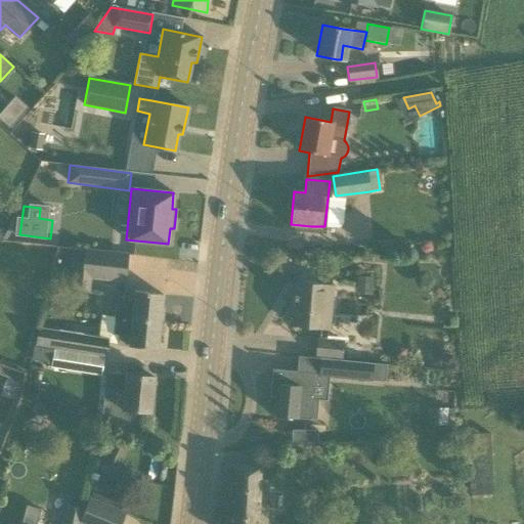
[(126,255),(83,251),(81,276),(124,281),(126,255)]
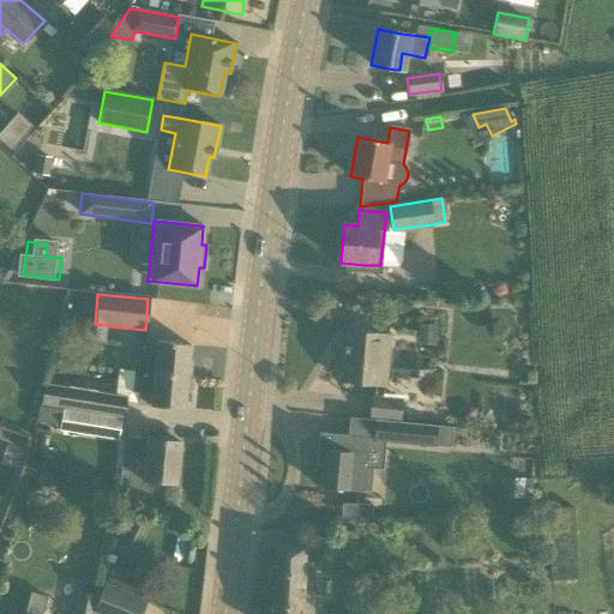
[(342,366),(341,380),(365,383),(375,384),(384,384),(385,368),(387,336),(383,333),(359,331),(359,333),(348,332),(344,366),(342,366)]
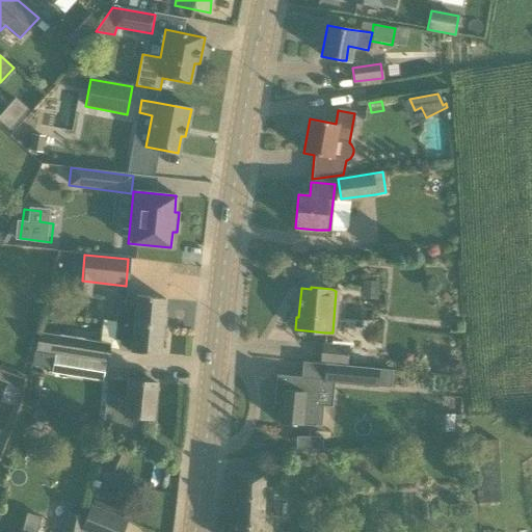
[(115,322),(162,326),(164,299),(125,295),(124,300),(122,300),(117,303),(115,322)]
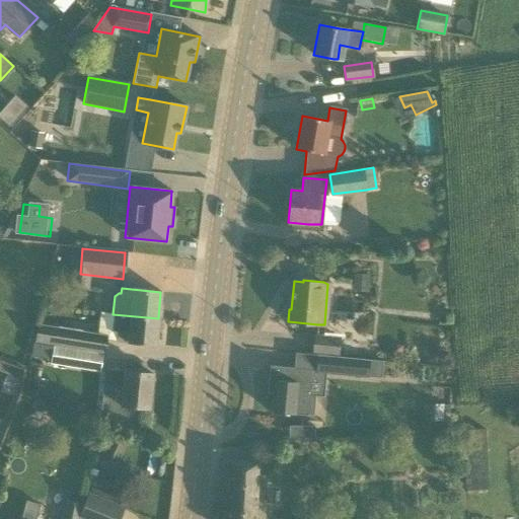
[(109,332),(110,311),(98,311),(97,332),(109,332)]
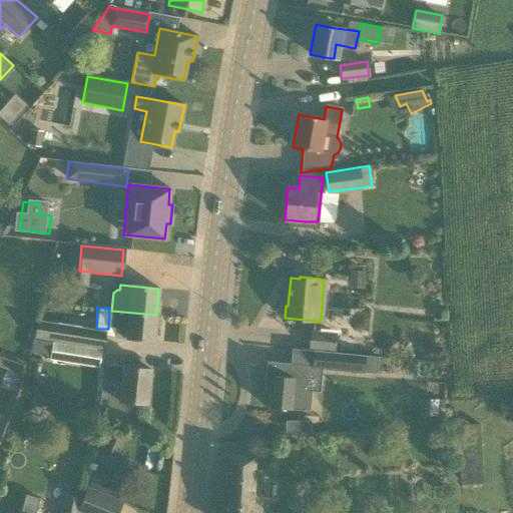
[(153,342),(156,315),(111,311),(110,328),(115,328),(114,338),(153,342)]
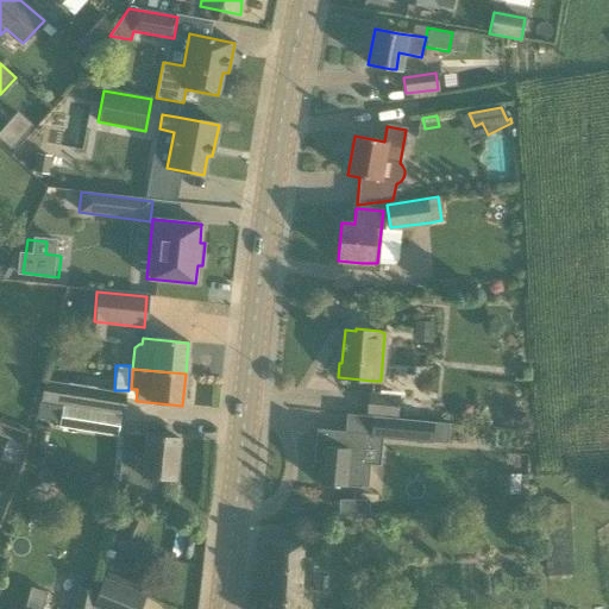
[(62,406),(120,415),(123,415),(126,399),(43,384),(39,402),(62,406)]
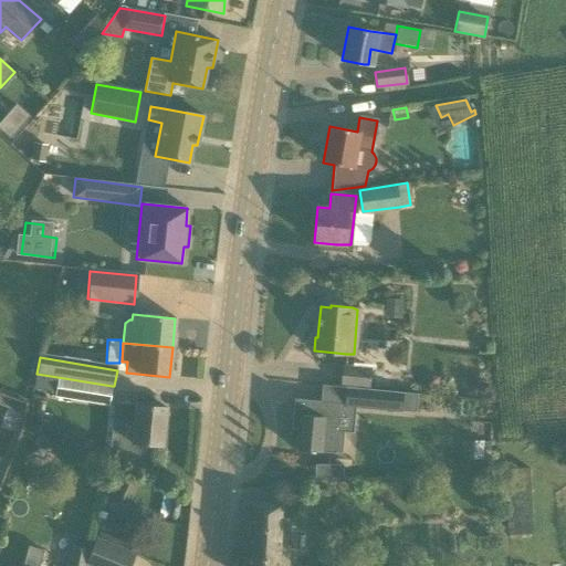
[(386,389),(387,388),(401,389),(402,374),(370,370),(370,369),(343,367),(342,385),(386,389)]
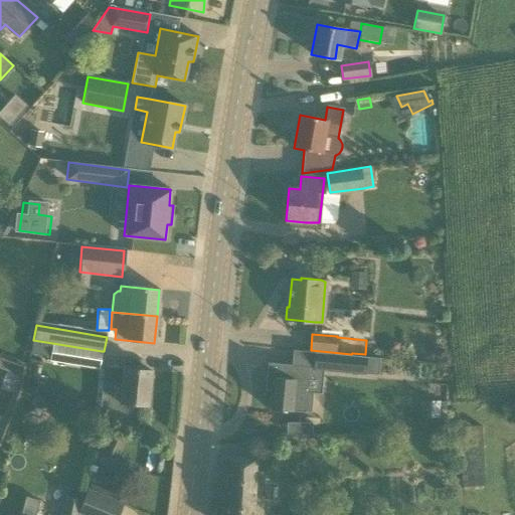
[(52,343),(52,344),(32,341),(23,383),(36,385),(40,361),(36,360),(38,349),(51,351),(49,361),(99,369),(102,351),(52,343)]
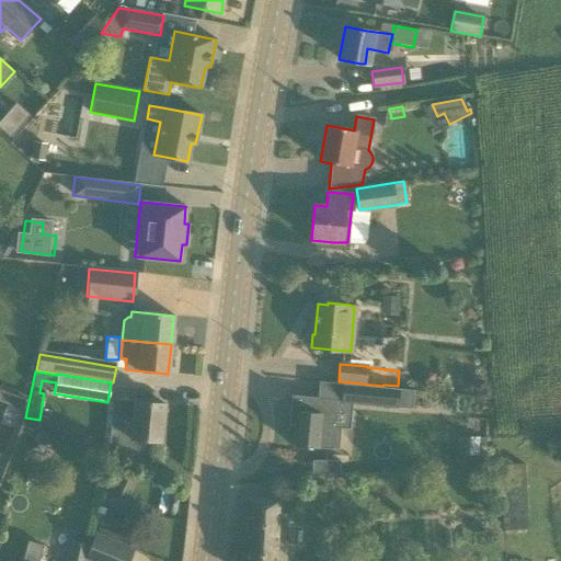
[(422,377),(421,382),(433,385),(434,374),(428,373),(422,377)]
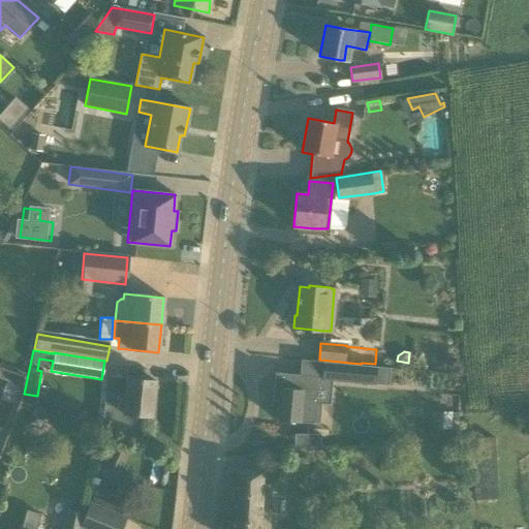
[(377,367),(319,362),(318,377),(375,382),(377,367)]
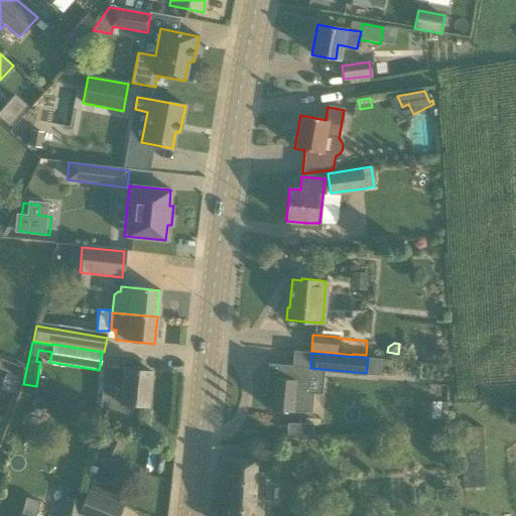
[(269,410),(289,412),(305,413),(309,368),(268,364),(266,379),(272,380),(269,410)]
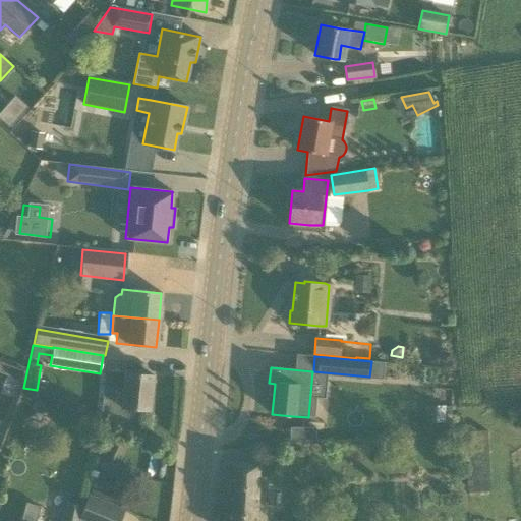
[(153,375),(132,373),(124,372),(124,373),(105,371),(104,385),(123,387),(121,407),(150,410),(153,375)]
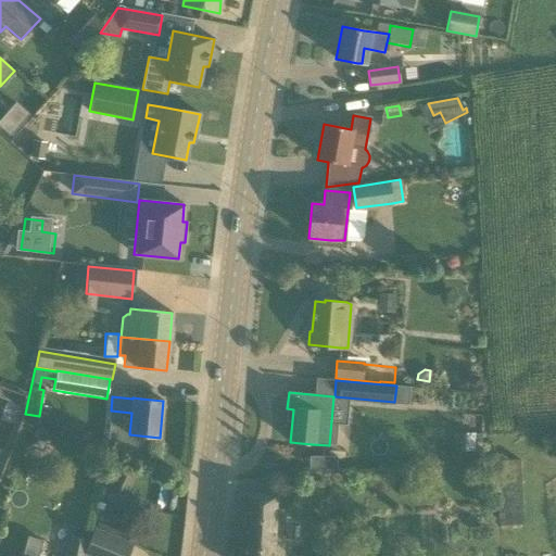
[(135,444),(130,456),(142,462),(148,449),(135,444)]
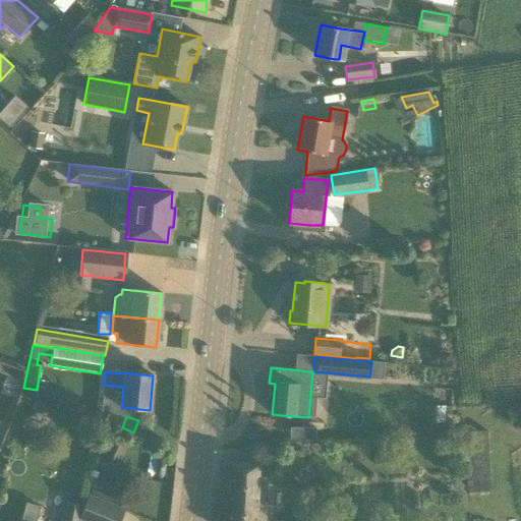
[(467,431),(469,491),(487,491),(485,431),(467,431)]
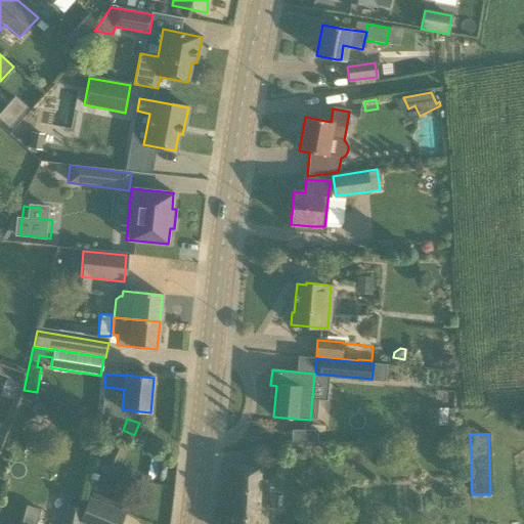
[(268,469),(226,466),(222,523),(267,523),(268,510),(265,510),(268,469)]
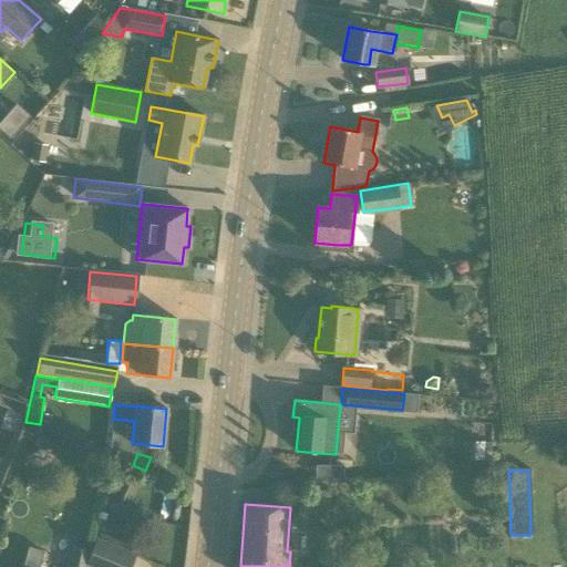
[(123,538),(129,524),(107,514),(101,529),(123,538)]
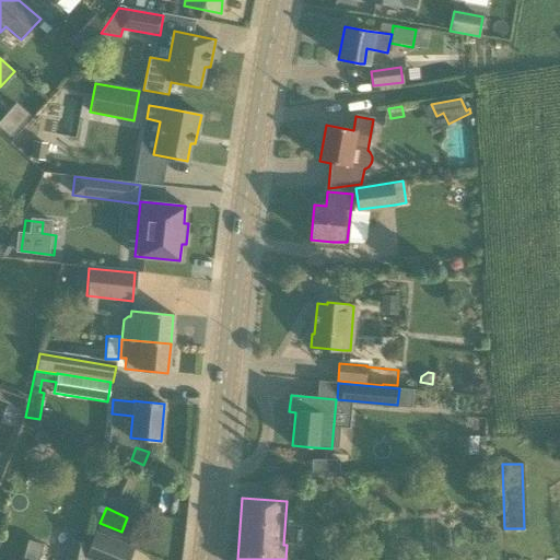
[(84,558),(90,559),(128,559),(132,548),(125,545),(127,538),(100,526),(96,534),(94,533),(84,558)]
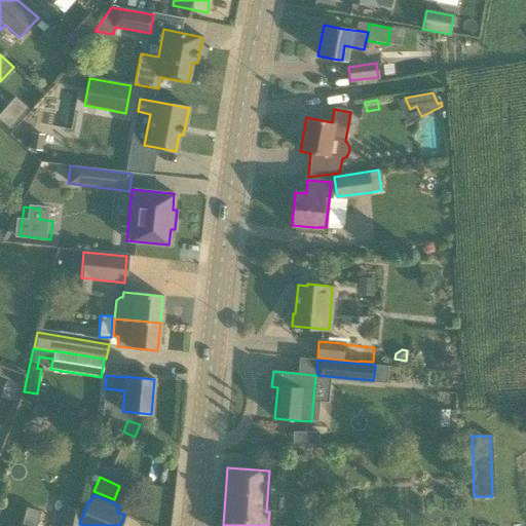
[(78,525),(81,510),(68,506),(64,525),(78,525)]
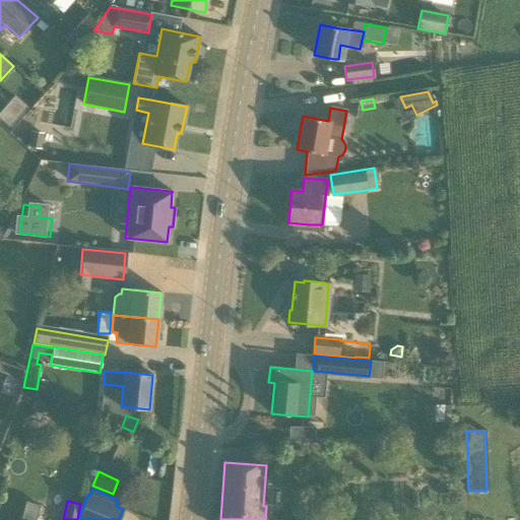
[(35,519),(40,506),(26,502),(20,519),(35,519)]
